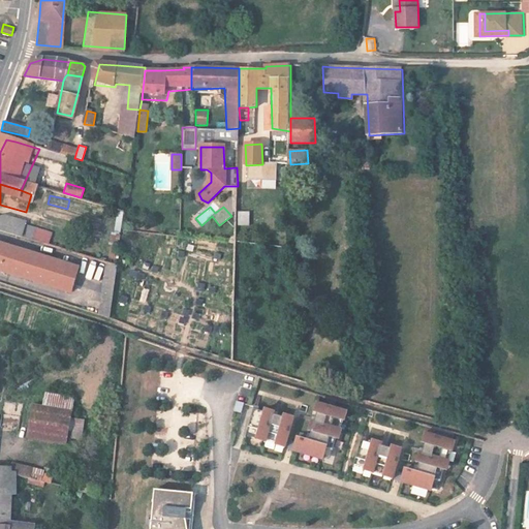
[(117,210),(114,230),(121,231),(123,211),(117,210)]
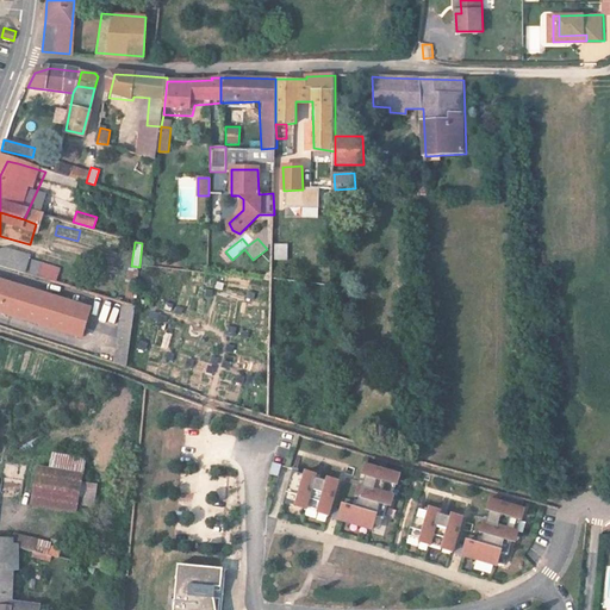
[(273,260),(287,260),(287,243),(273,243),(273,260)]
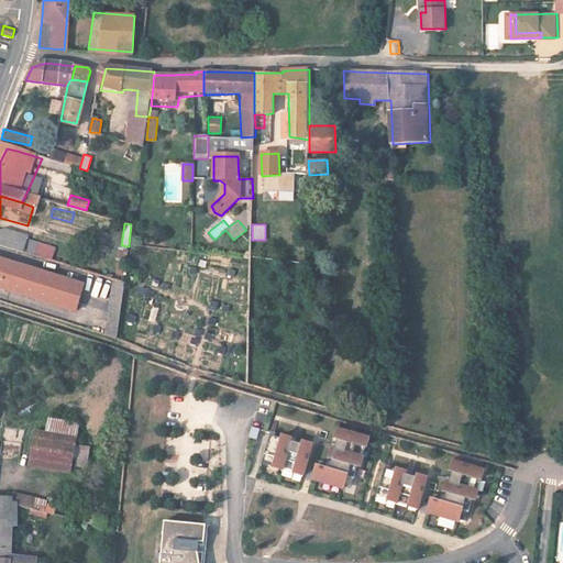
[(31,240),(26,253),(52,260),(56,246),(31,240)]
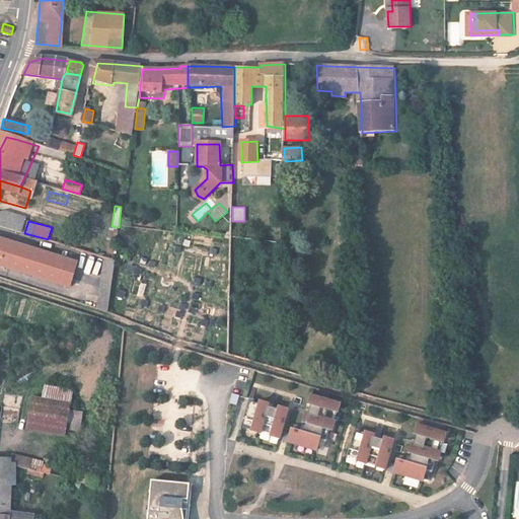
[(0,239),(15,244),(19,229),(0,223),(0,239)]
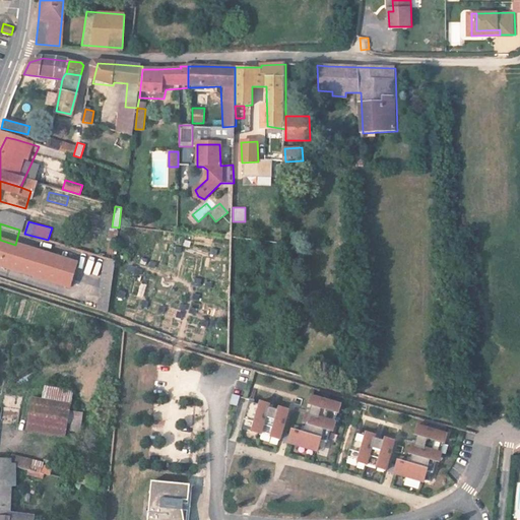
[(0,276),(69,296),(76,271),(0,250),(0,276)]
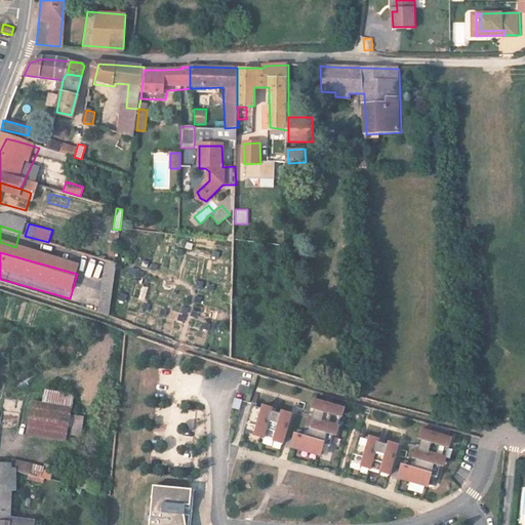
[(96,313),(108,315),(116,263),(104,260),(96,313)]
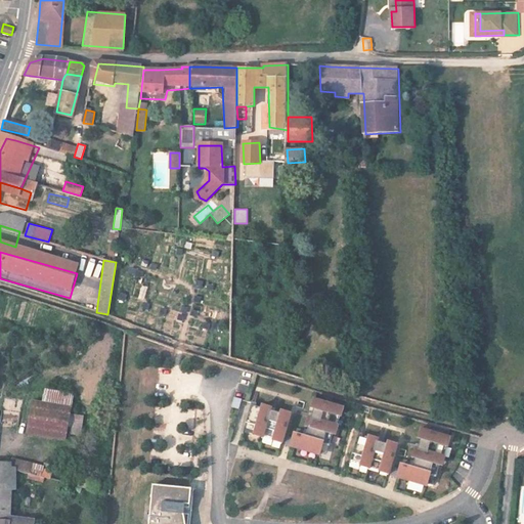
[(130,266),(127,273),(140,278),(142,271),(130,266)]
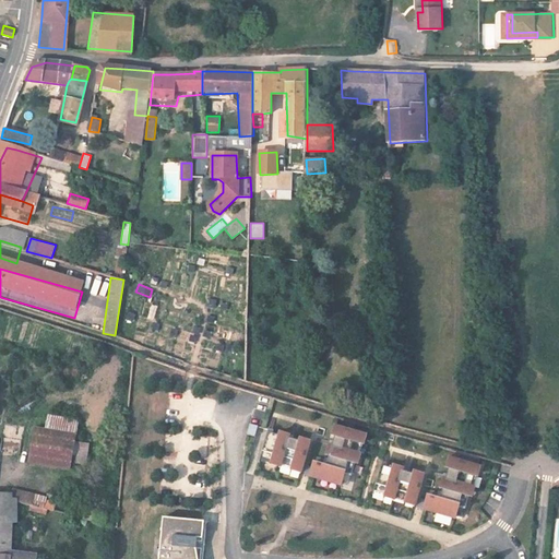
[(188,326),(188,342),(198,342),(198,326),(188,326)]
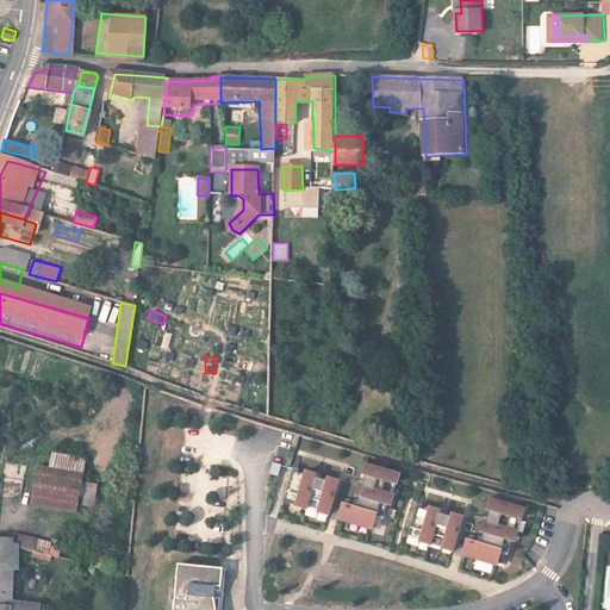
[(76,514),(86,458),(51,452),(48,468),(35,466),(29,505),(76,514)]
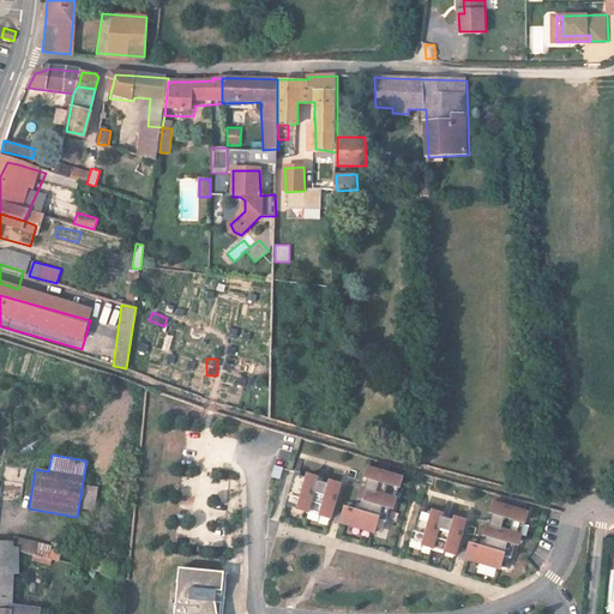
[(272,465),(271,477),(281,479),(282,467),(272,465)]
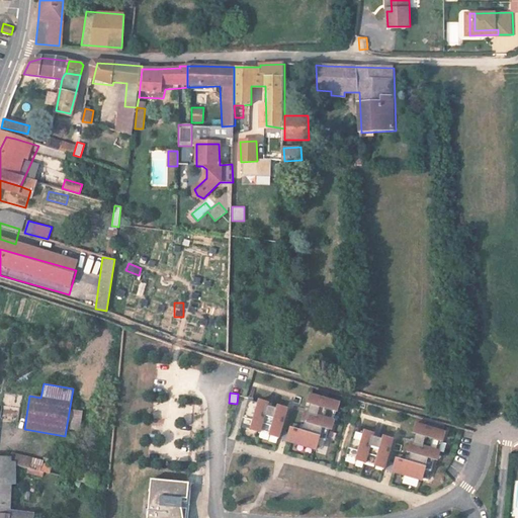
[(329,433),(332,424),(330,423),(333,413),(335,413),(338,405),(309,397),(306,405),(309,406),(306,416),(303,415),(300,423),(304,424),(300,435),(288,432),(287,435),(285,444),(315,452),(318,441),(325,443),(328,432),(329,433)]
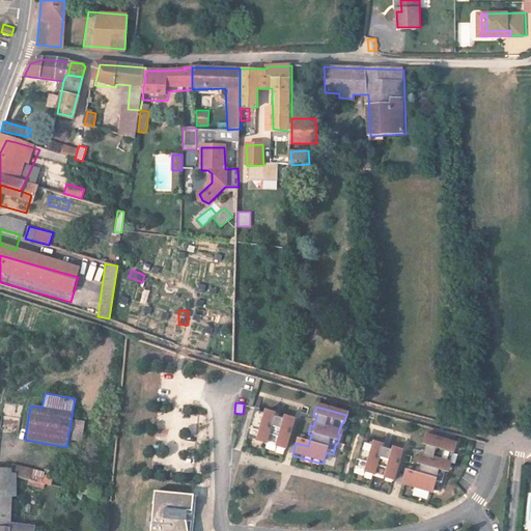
[(272,415),(262,412),(262,415),(250,412),(243,439),(254,442),(253,444),(261,446),(262,444),(274,448),(274,449),(282,452),(291,420),(282,418),(281,421),(271,418),(272,415)]
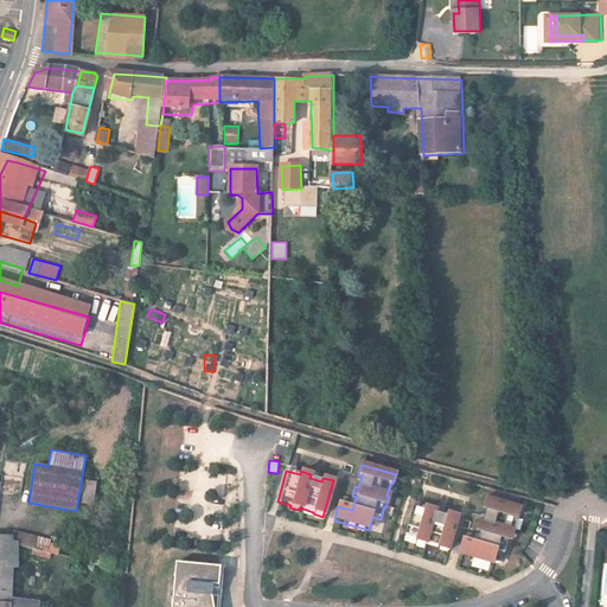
[(522,500),(490,491),(484,509),(487,510),(484,523),(480,522),(478,532),(481,532),(478,545),(464,542),(462,547),(459,556),(494,567),(498,553),(505,555),(510,543),(511,543),(515,532),(512,532),(516,519),(518,521),(522,510),(519,510),(522,500)]
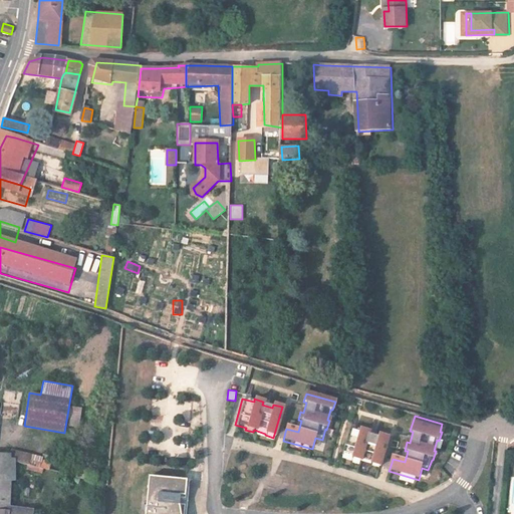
[(379,437),(368,434),(369,431),(361,429),(360,432),(349,429),(342,453),(342,455),(352,458),(352,459),(360,462),(360,460),(371,463),(371,465),(379,467),(389,437),(380,435),(379,437)]
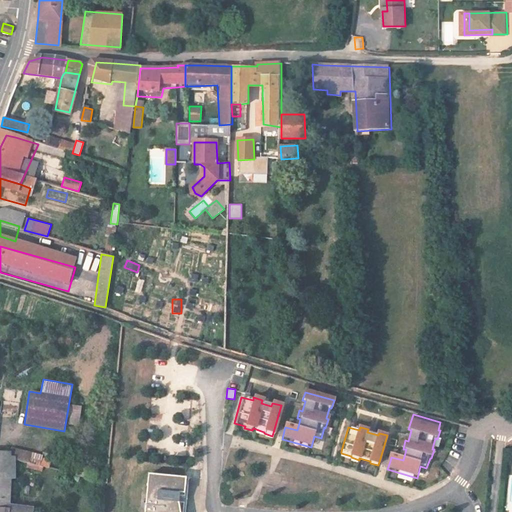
[(49,466),(51,456),(17,450),(15,460),(49,466)]
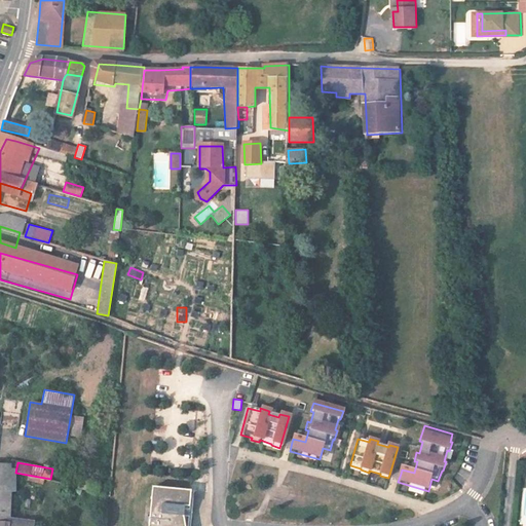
[(185,522),(186,515),(188,515),(190,496),(148,493),(145,525),(187,525),(188,522),(185,522)]
